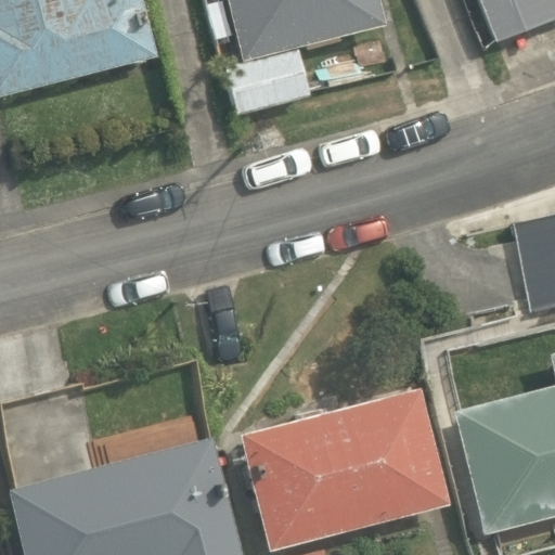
[(0,0),(0,98),(156,57),(141,0),(0,0)]
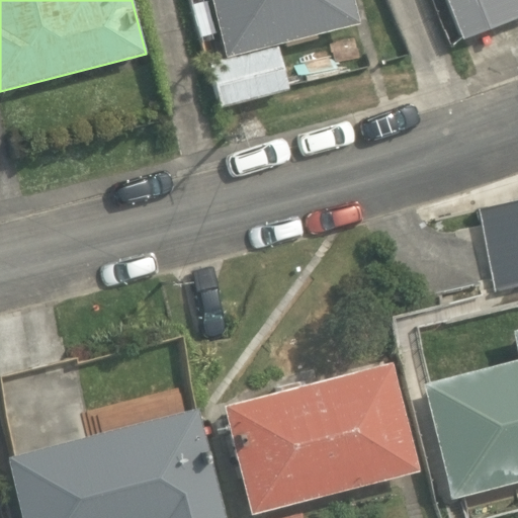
[(278,46),(360,26),(353,0),(210,0),(226,60),(209,64),(221,109),(289,90),(278,46)]
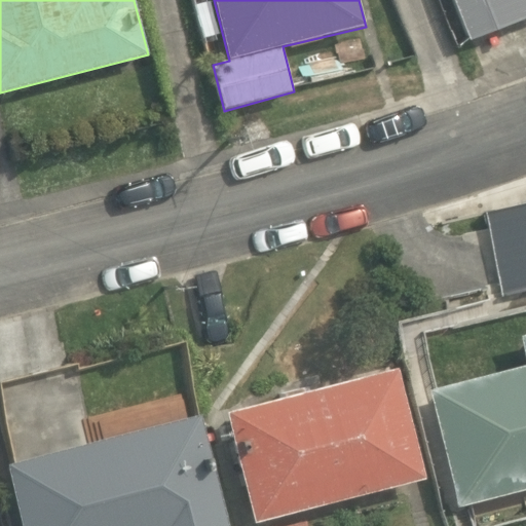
[(525,0),(452,0),(468,42),(525,20),(525,0)]
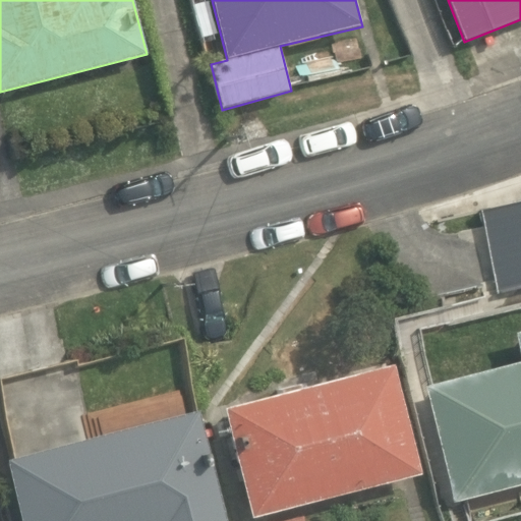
[(520,198),(493,205),(510,284),(520,282),(520,198)]
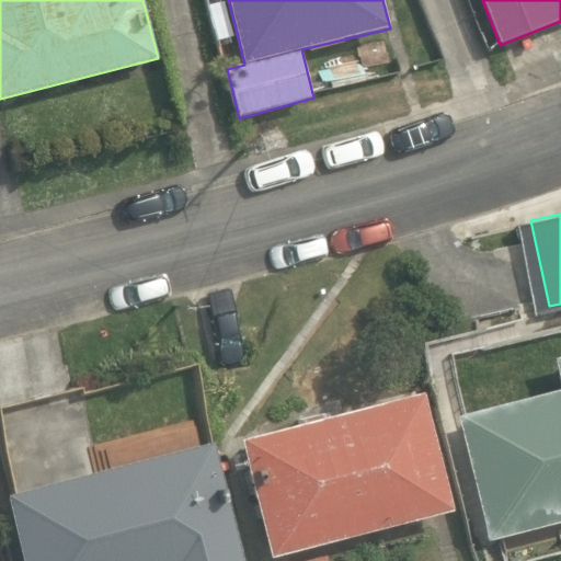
[(488,538),(560,521),(560,352),(556,353),(560,377),(560,387),(459,412),(488,538)]
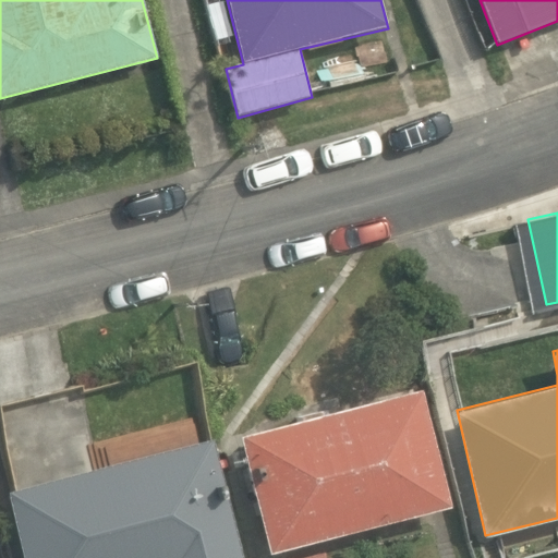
[(242,434),(270,554),(452,507),(423,385),(242,434)]
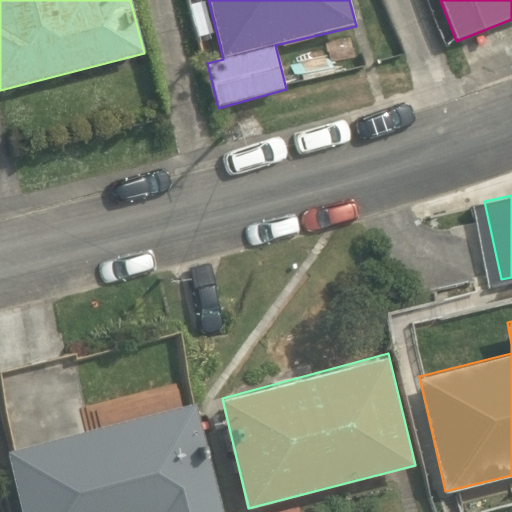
[(222,511),(194,402),(8,449),(22,511),(222,511)]
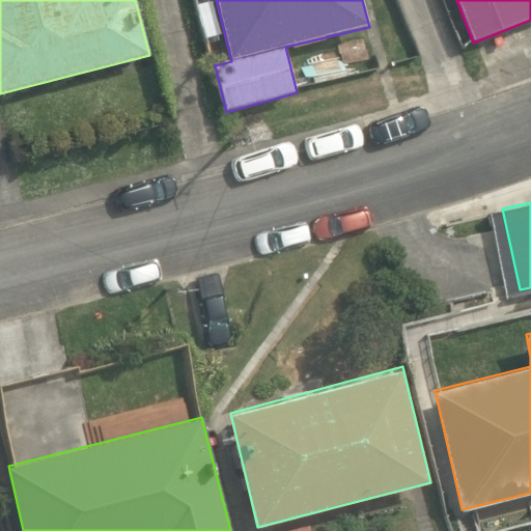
All buildings are outlined.
